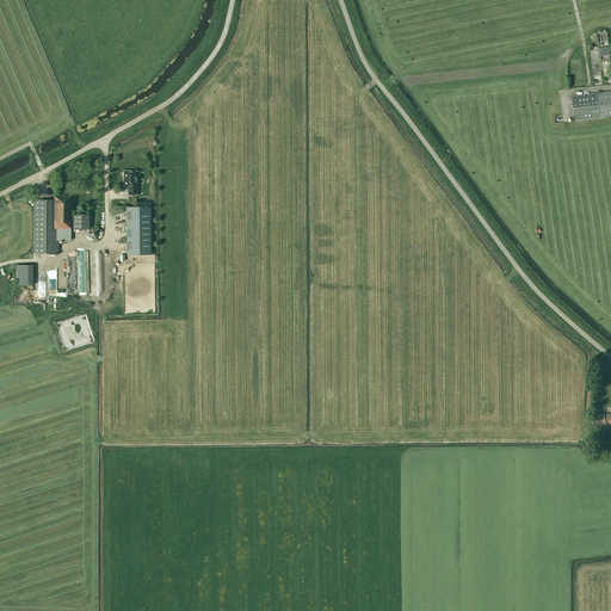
[(610,91),(597,93),(572,97),(575,121),(610,116),(610,91)]
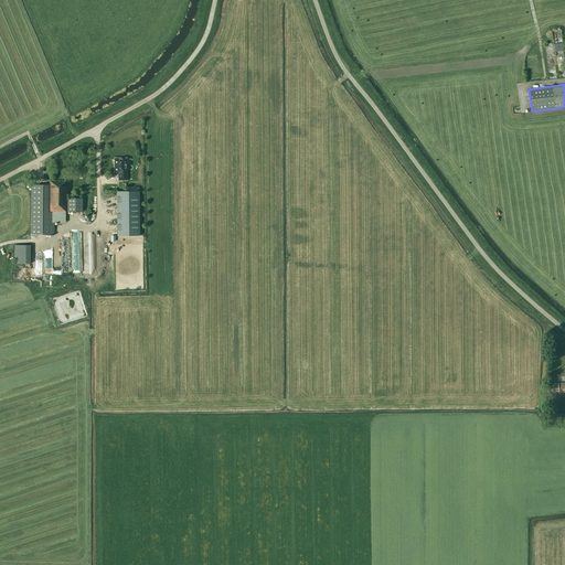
[(127,181),(127,172),(126,172),(126,158),(114,158),(114,173),(118,173),(118,181),(127,181)]
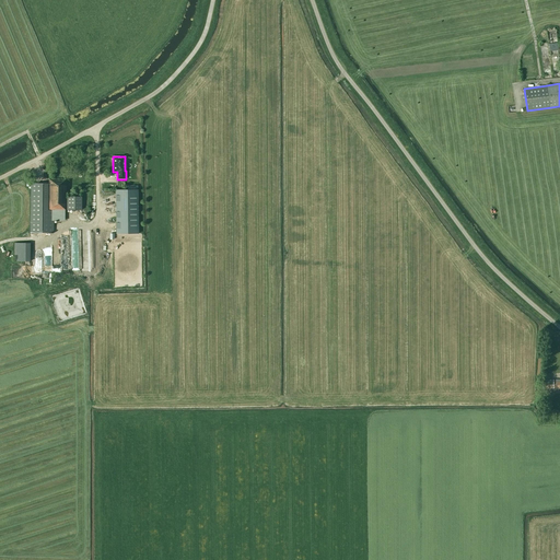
[(66,210),(66,179),(49,179),(49,185),(32,184),(31,193),(31,233),(53,233),(54,220),(60,220),(60,210),(66,210)]
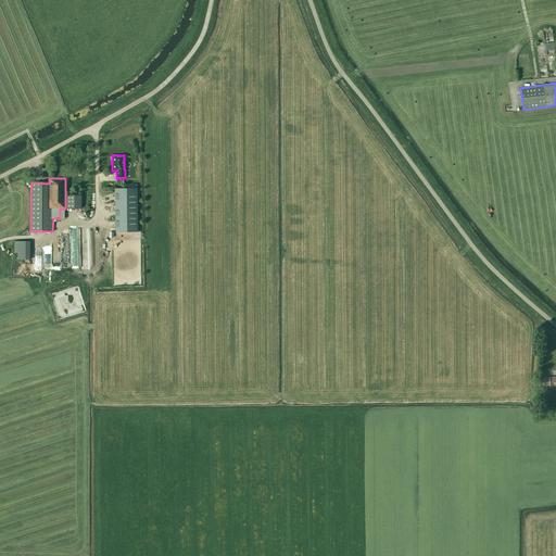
[(137,188),(115,189),(115,232),(137,231),(137,188)]
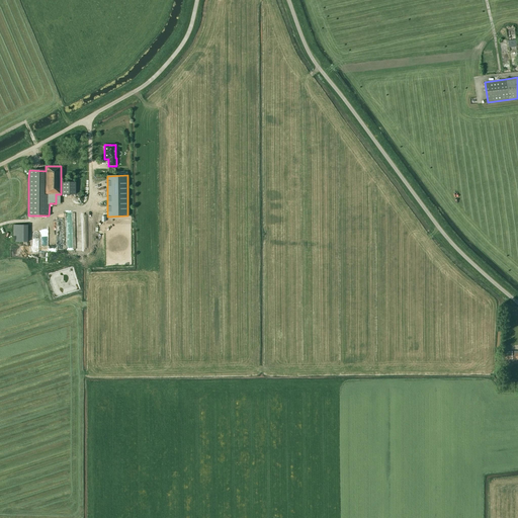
[(75,194),(75,182),(62,182),(62,194),(75,194)]
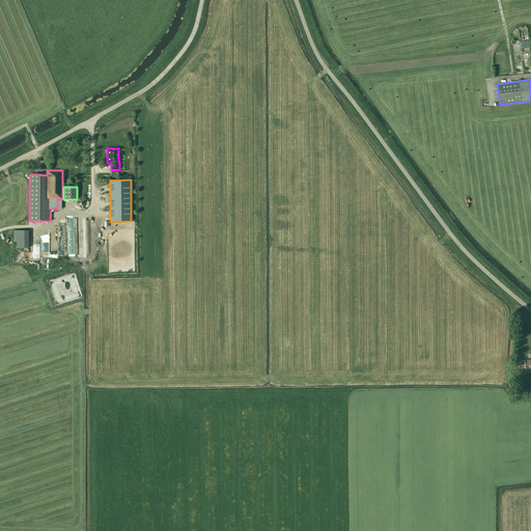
[(28,230),(14,230),(14,248),(28,248),(28,230)]
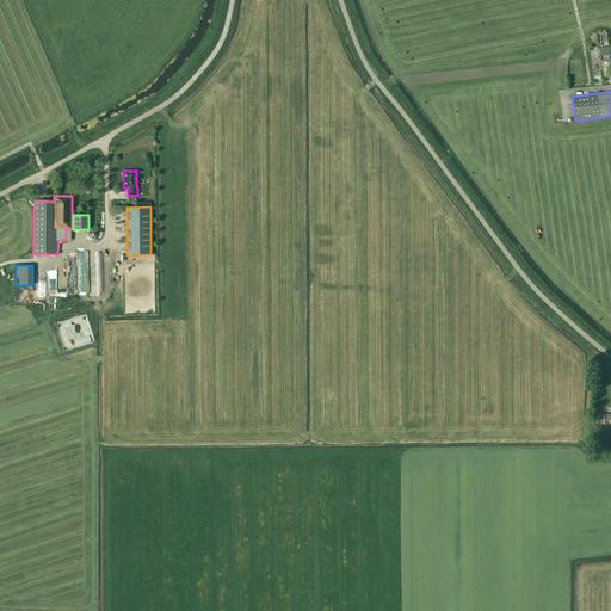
[(12,290),(12,303),(30,303),(30,290),(12,290)]
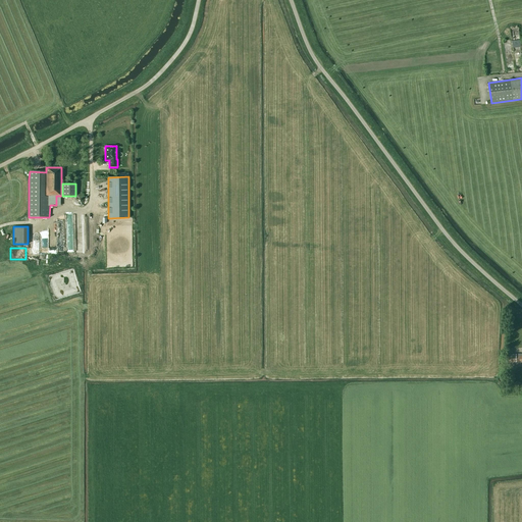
[(521,362),(521,354),(506,355),(506,362),(516,362),(521,362)]
